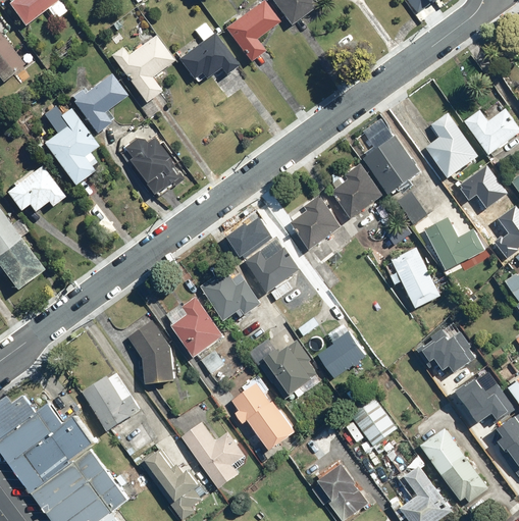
[(3,0),(2,1),(19,25),(44,8),(51,19),(63,10),(56,0),(3,0)]
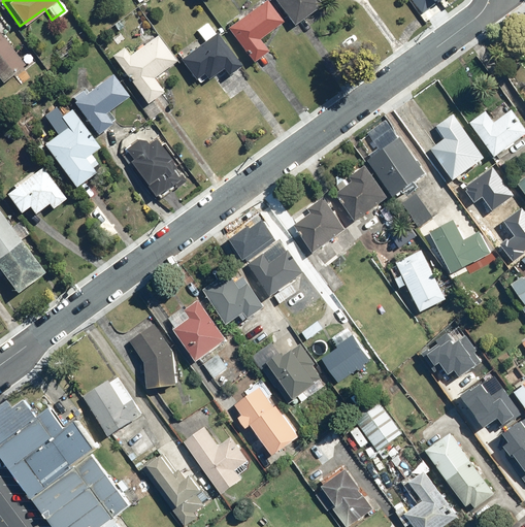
[(261,0),(223,27),(249,62),(265,51),(256,37),(279,22),(264,0),(261,0)]
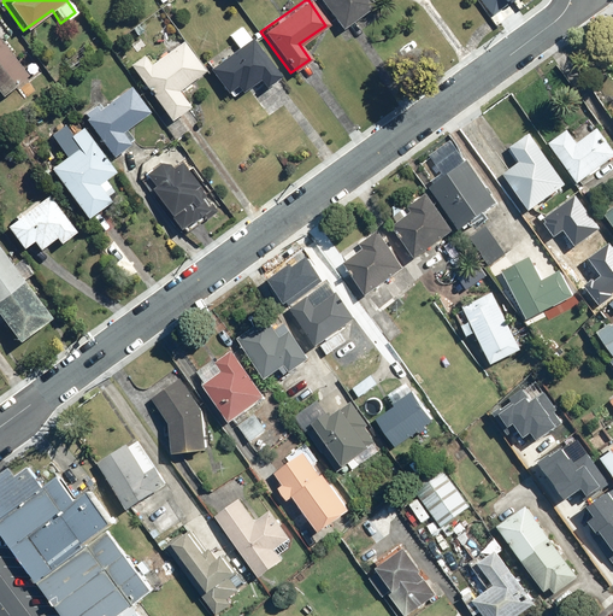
[(316,0),(336,28),(371,4),(369,0),(316,0)]
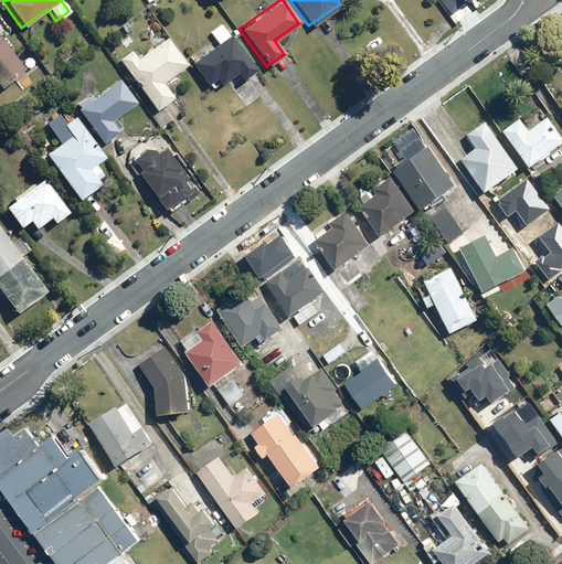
[(455,0),(456,2),(459,0),(463,0),(468,10),(477,4),(475,0),(455,0)]
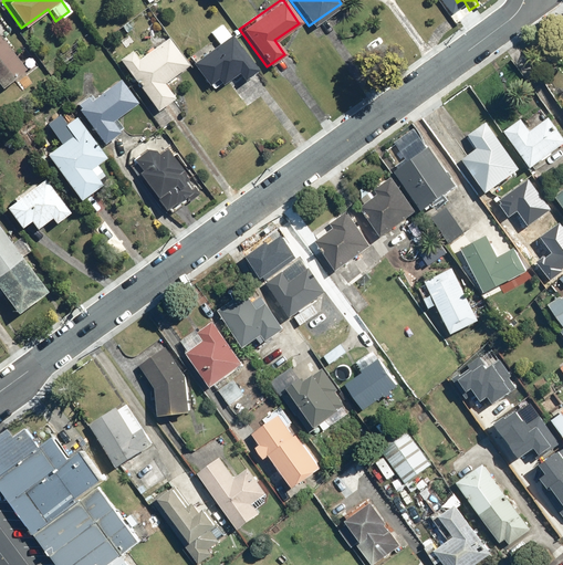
[(256,71),(219,22),(207,31),(216,43),(211,48),(208,42),(200,49),(204,53),(190,63),(209,89),(218,81),(220,83),(233,73),(240,82),(256,71)]
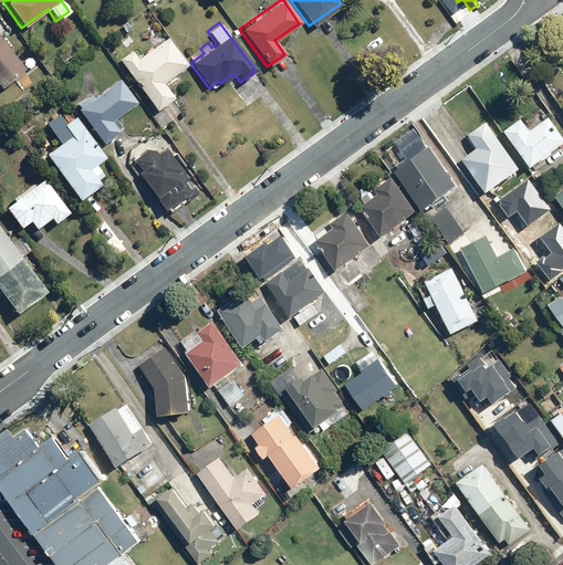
[(186,65),(165,37),(135,58),(129,50),(115,60),(153,111),(171,97),(162,82),(165,80),(167,82),(173,77),(171,75),(186,65)]
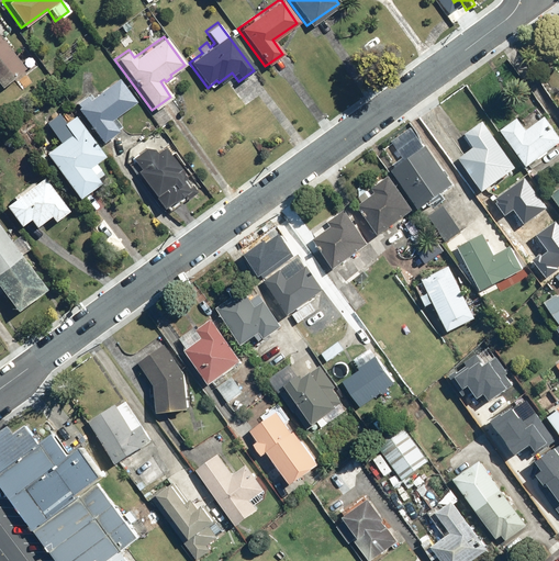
[(24,69),(0,40),(0,87),(1,88),(24,69)]
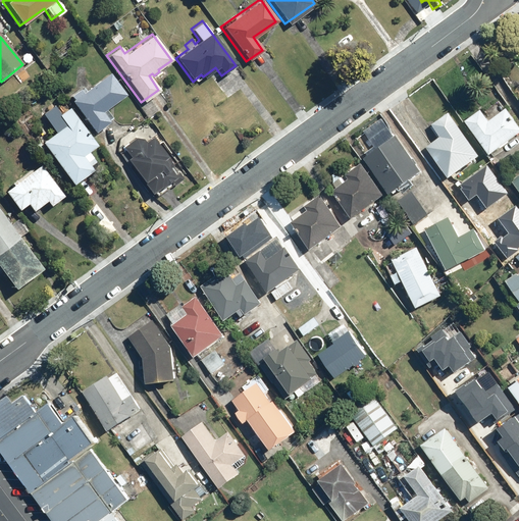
[(70,99),(68,101),(92,132),(109,118),(104,111),(124,95),(107,72),(84,91),(81,87),(68,96),(70,99)]
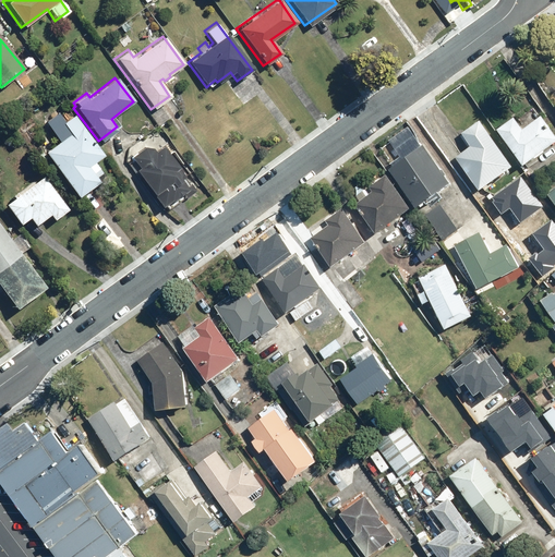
[(514,117),(497,130),(525,166),(554,142),(554,134),(539,114),(538,116),(530,106),(515,118),(514,117)]
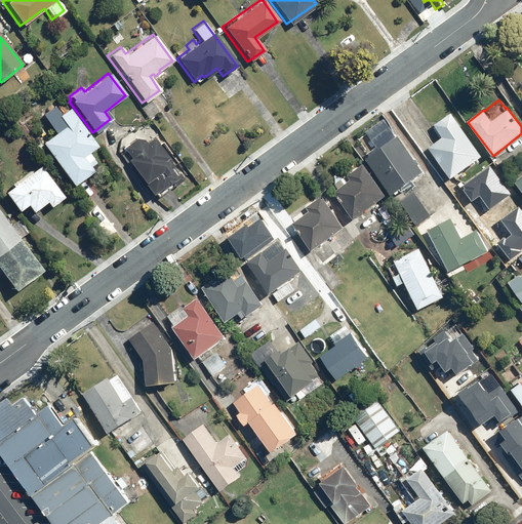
[(95,147),(67,107),(44,123),(52,133),(40,142),(70,184),(89,170),(86,166),(93,161),(87,152),(95,147)]
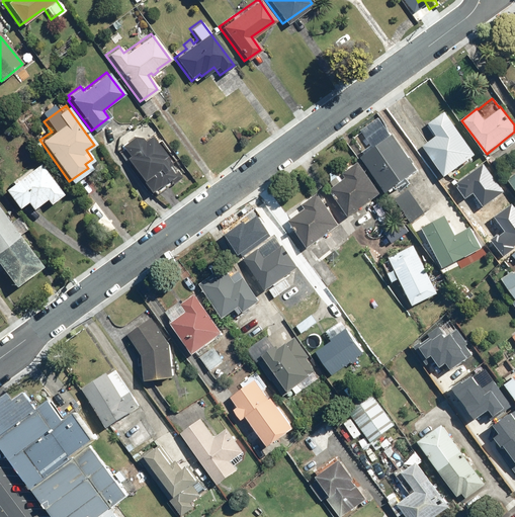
[(476,155),(444,111),(425,125),(433,137),(421,146),(444,178),(446,177),(456,191),(467,183),(456,168),(476,155)]
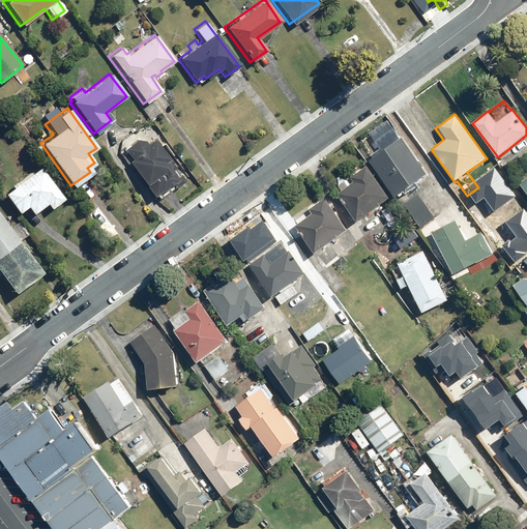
[(427,174),(385,119),(352,144),(394,199),(427,174)]
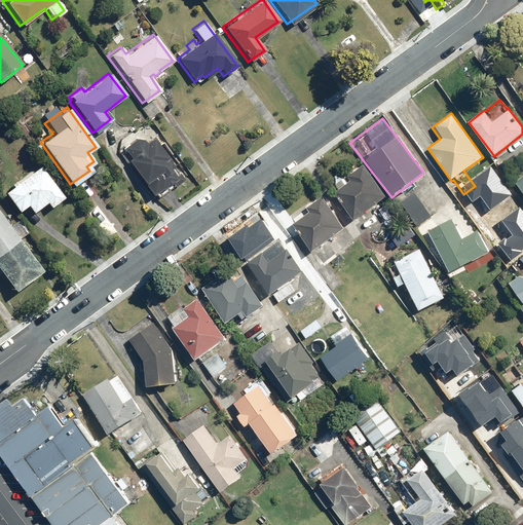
[(182,181),(149,136),(147,133),(138,140),(137,137),(120,149),(127,157),(124,159),(153,199),(166,190),(163,186),(167,182),(172,188),(182,181)]
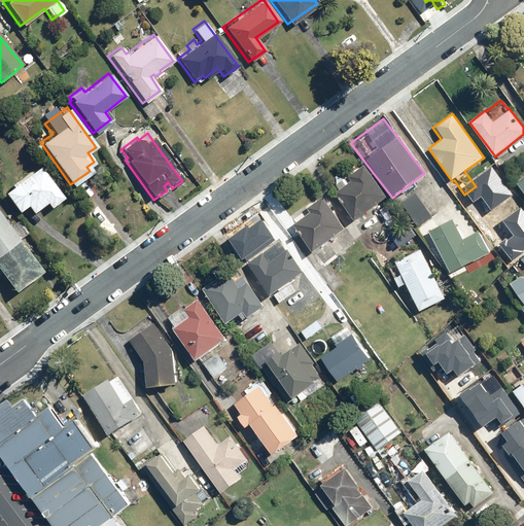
[(62,198),(38,165),(1,193),(15,212),(25,206),(30,213),(44,203),(48,208),(62,198)]
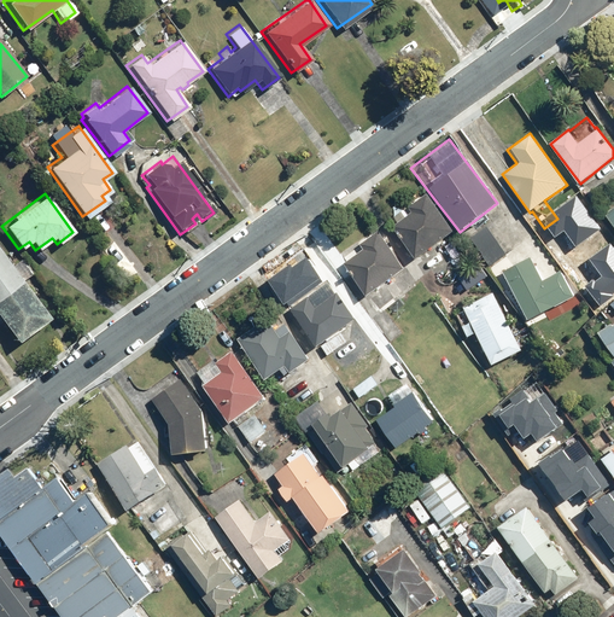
[(452,232),(422,193),(405,207),(404,205),(391,215),(397,223),(392,227),(416,260),(452,232)]
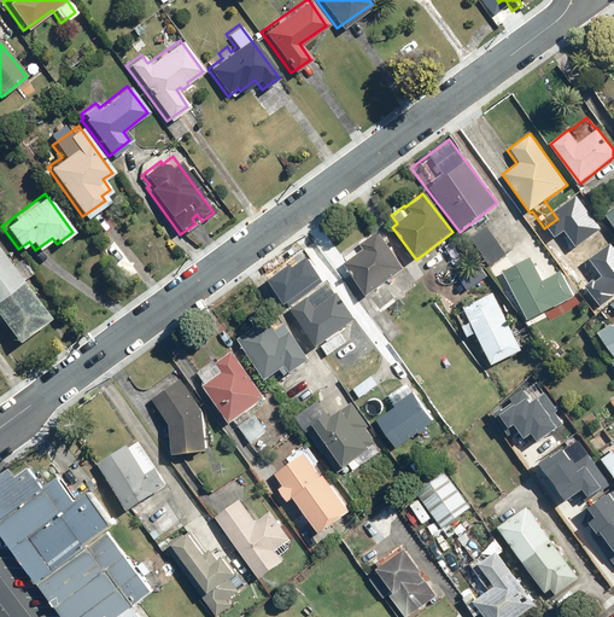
[(613,205),(603,214),(613,228),(613,205)]
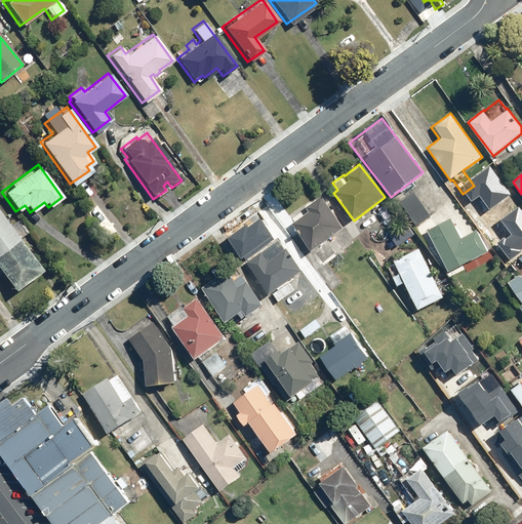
[(429,214),(411,191),(397,202),(414,226),(429,214)]
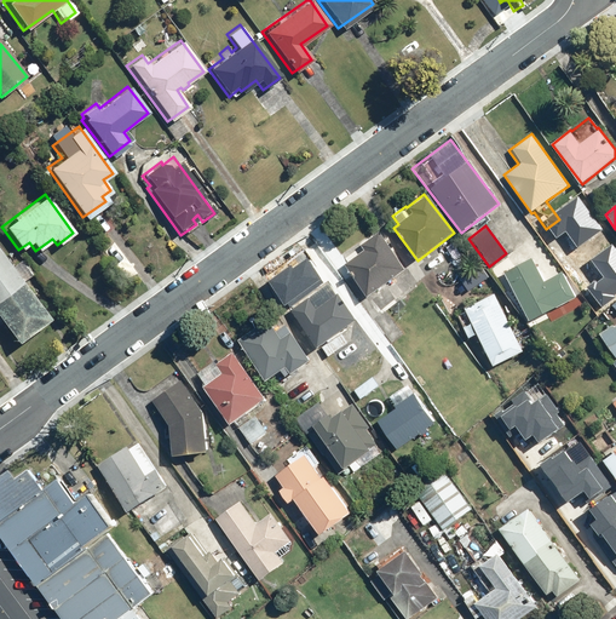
[(407,270),(378,230),(339,258),(367,299),(407,270)]
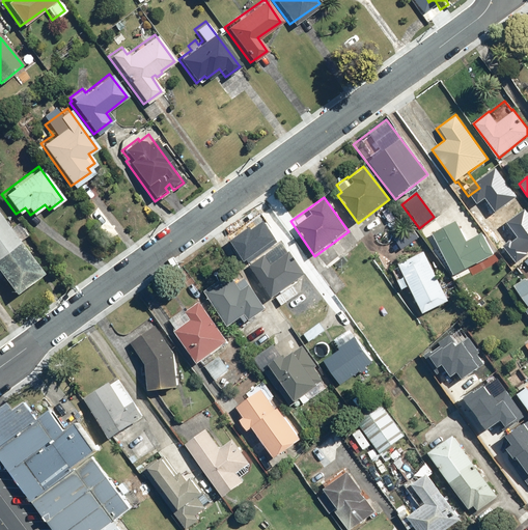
[(0,277),(11,294),(40,272),(18,241),(25,234),(15,221),(7,226),(0,216),(0,277)]
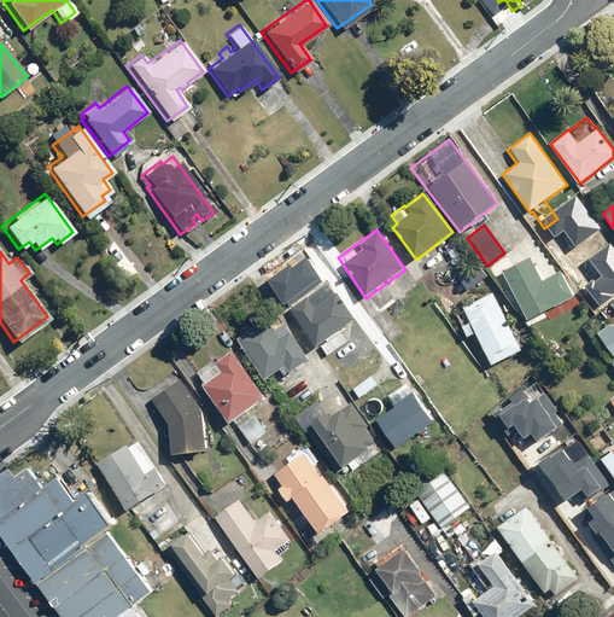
[(528,258),(501,272),(526,320),(572,296),(559,271),(541,281),(528,258)]
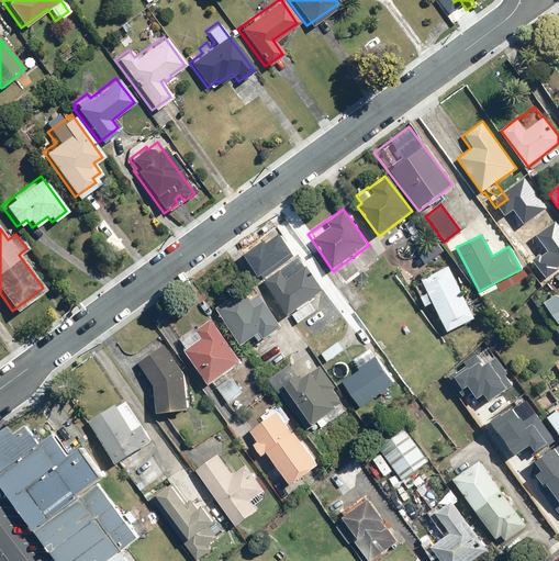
[(425,262),(442,249),(434,239),(417,253),(425,262)]
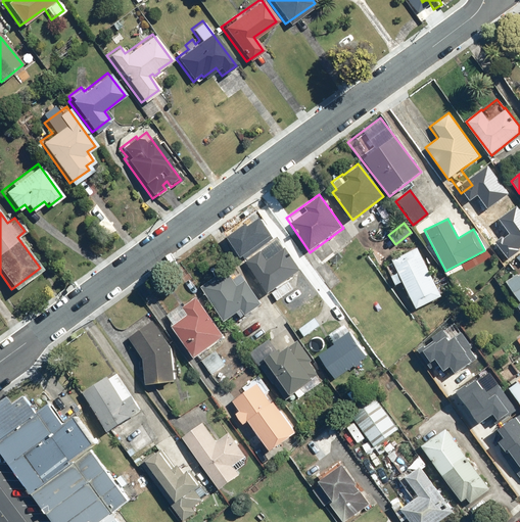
[(276,238),(243,261),(269,293),(284,282),(300,269),(284,246),(279,250),(276,247),(281,244),(276,238)]
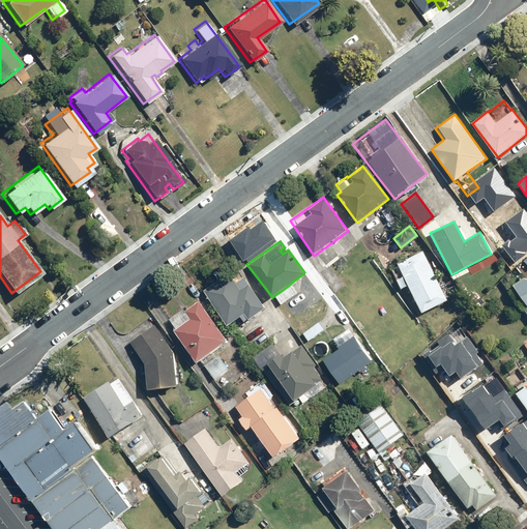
[(423,252),(398,265),(422,314),(448,300),(423,252)]
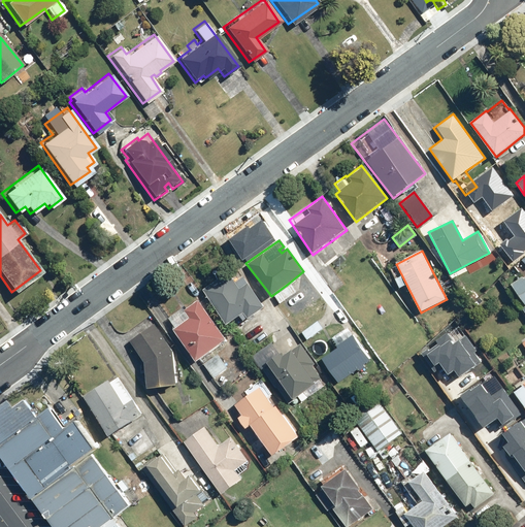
[(265,306),(242,275),(233,282),(227,273),(202,291),(227,326),(244,314),(248,319),(265,306)]
